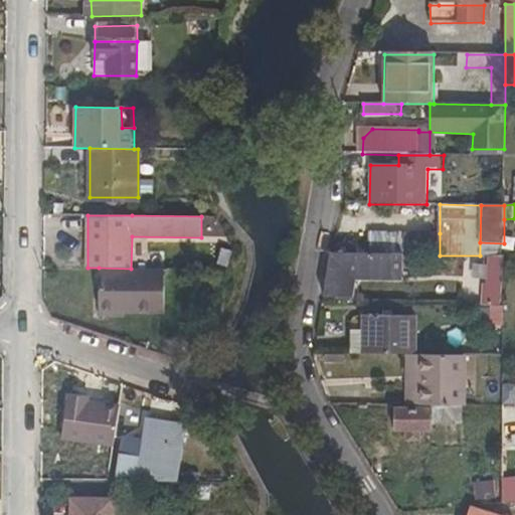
[(440,233),(369,233),(369,254),(403,254),(423,254),(440,255),(440,233)]
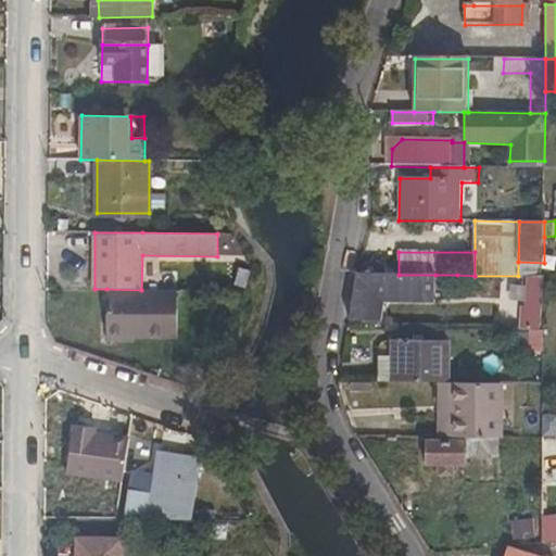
[(544,263),(518,262),(518,276),(534,276),(544,276),(544,263)]
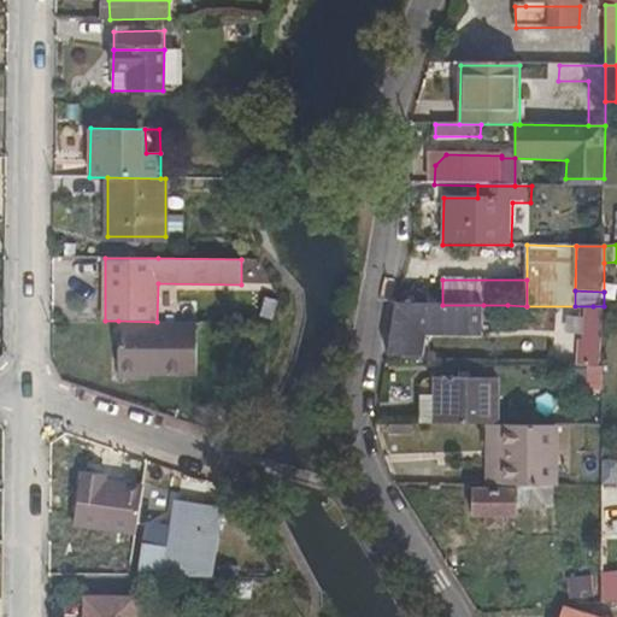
[(388,356),(424,358),(427,336),(470,336),(469,316),(483,316),(483,305),(442,305),(397,304),(388,356)]
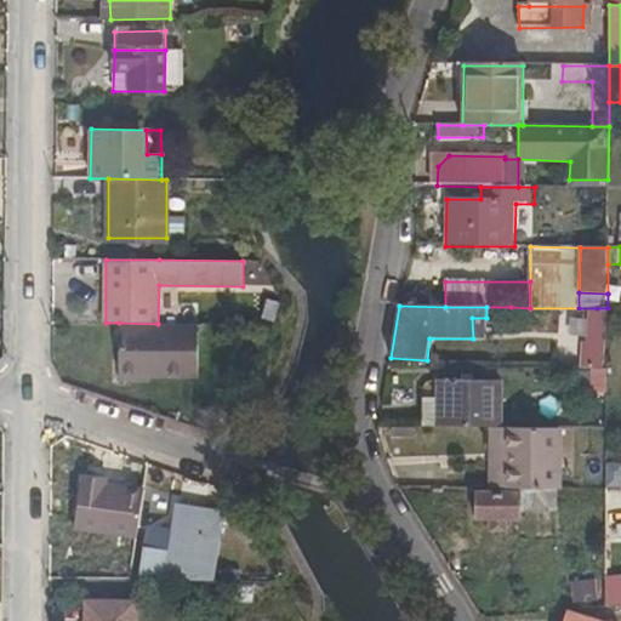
[(486,322),(511,322),(511,307),(486,307),(486,318),(486,322)]
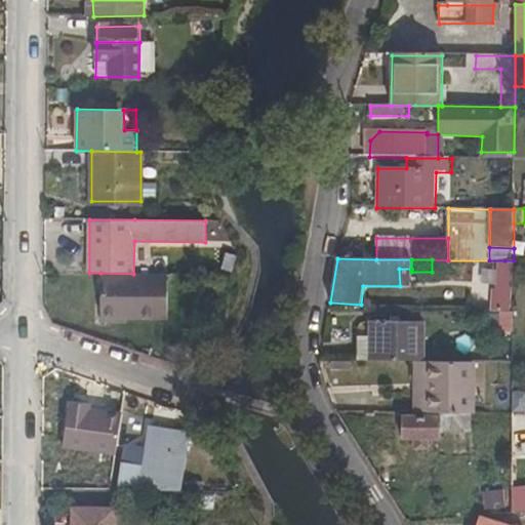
[(505,260),(489,260),(489,287),(503,288),(505,260)]
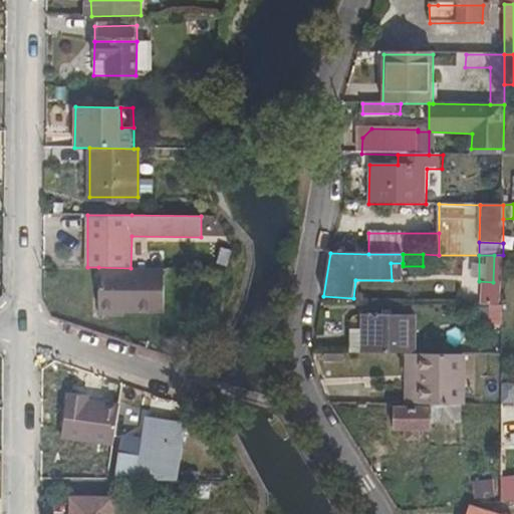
[(391,263),(392,280),(392,284),(403,284),(403,266),(403,263),(391,263)]
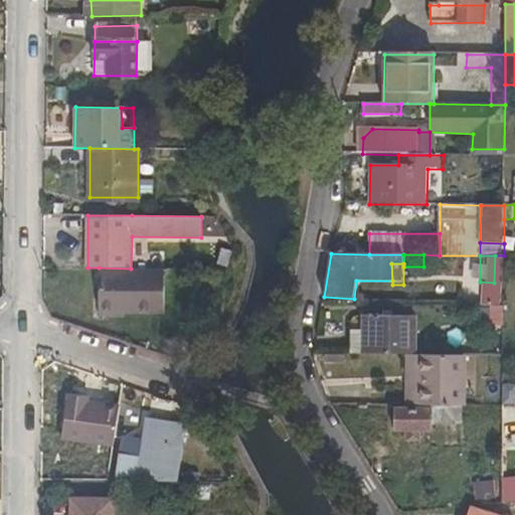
[(131,269),(99,268),(99,309),(165,309),(165,269),(131,269)]
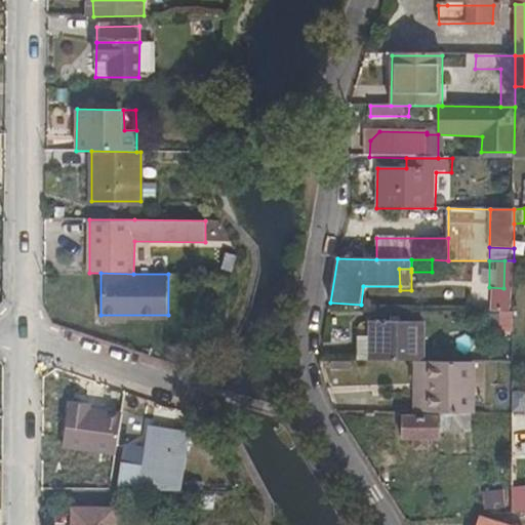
[(513,340),(514,312),(484,312),(484,340),(513,340)]
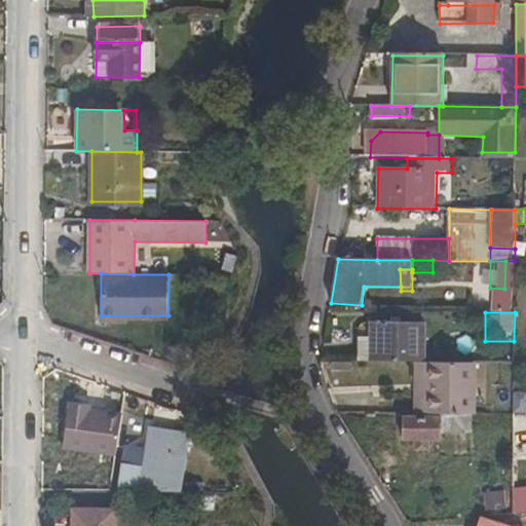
[(426,323),(371,322),(371,340),(371,363),(415,363),(426,363),(426,323)]
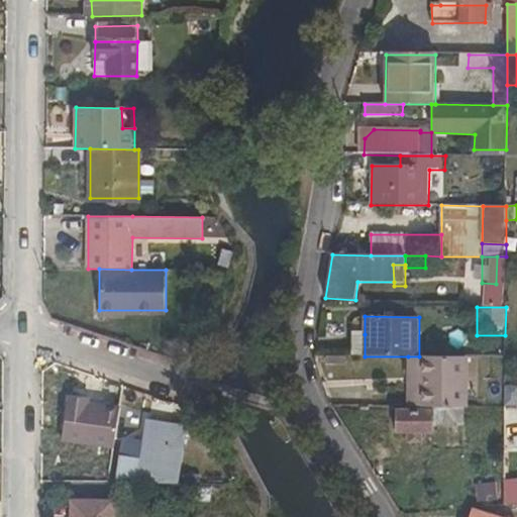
[(365,334),(352,334),(352,356),(365,356),(365,334)]
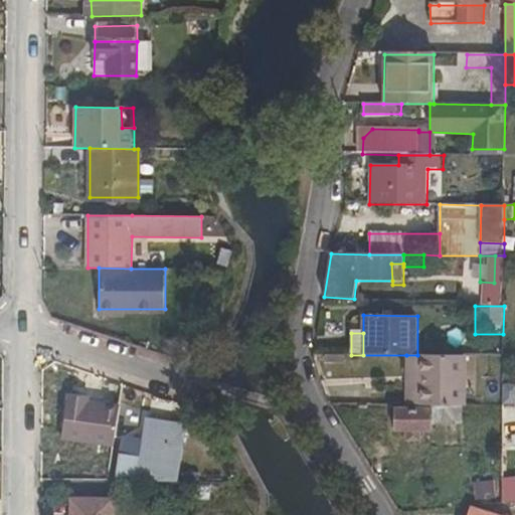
[(405,406),(417,407),(417,355),(406,355),(405,406)]
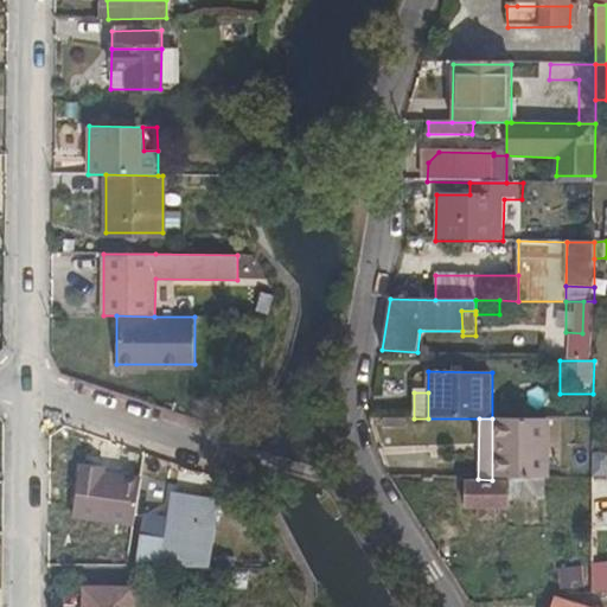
[(550,420),(492,419),(492,480),(519,480),(547,479),(550,479),(550,420)]
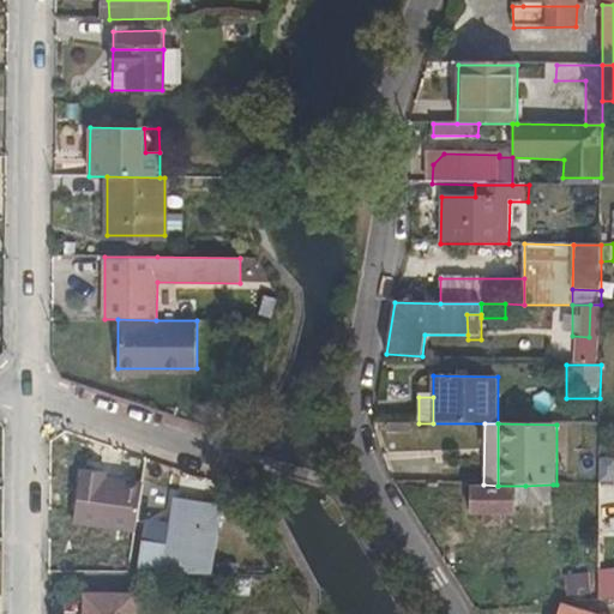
[(74,524),(142,534),(150,480),(83,470),(74,524)]
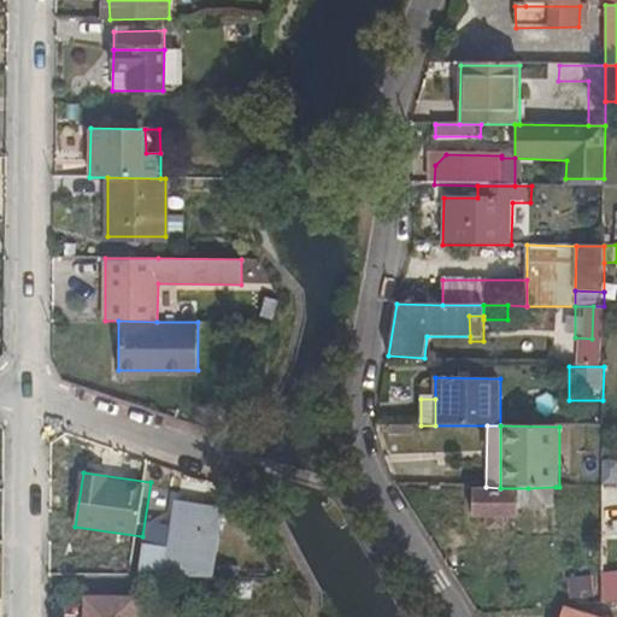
[(527,509),(556,509),(556,487),(528,488),(528,491),(475,491),(475,515),(489,515),(489,527),(505,527),(505,516),(527,516),(527,509)]
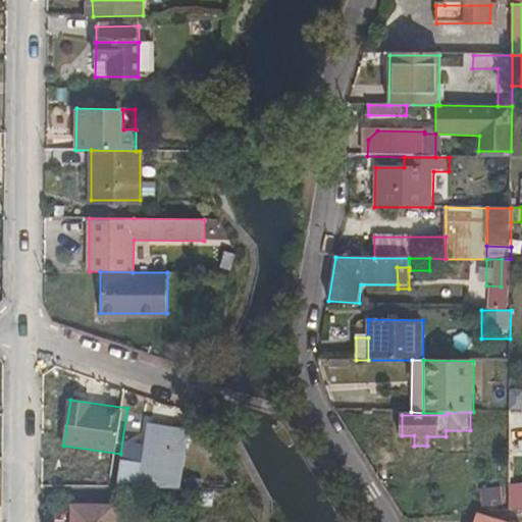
[(141,465),(121,462),(117,487),(178,488),(186,432),(148,426),(141,465)]
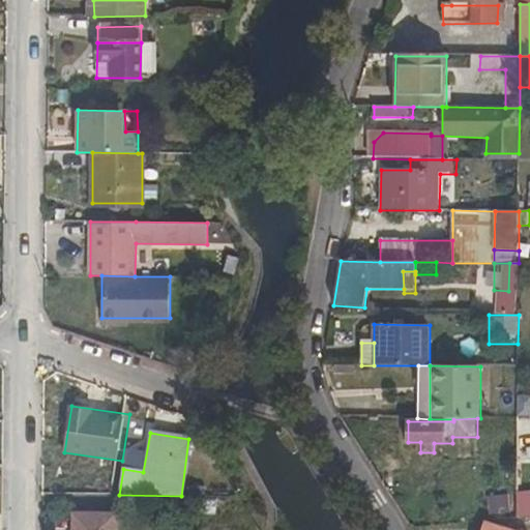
[(512,496),(490,495),(490,514),(511,514),(512,496)]
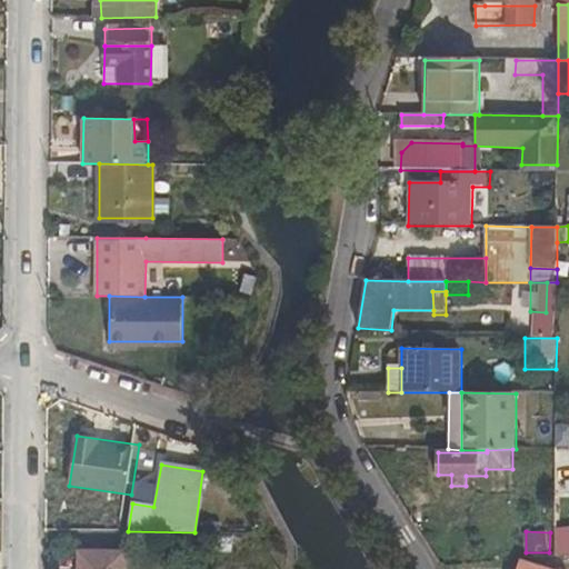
[(122,568),(123,551),(77,550),(76,568),(122,568)]
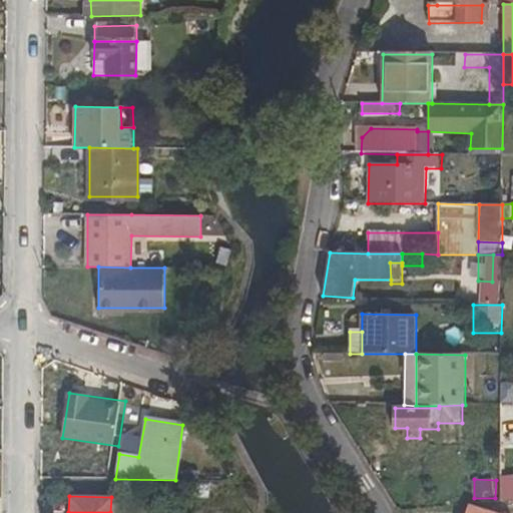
[(495,512),(470,504),(466,512),(495,512)]
